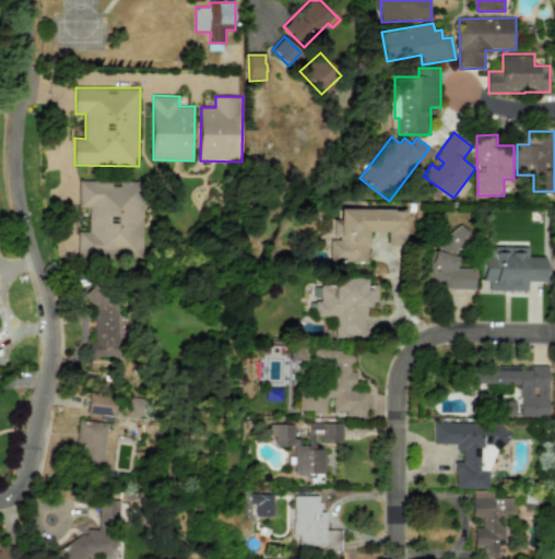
[(80,180),(80,206),(90,206),(90,232),(80,232),(80,258),(144,258),(144,180),(80,180)]
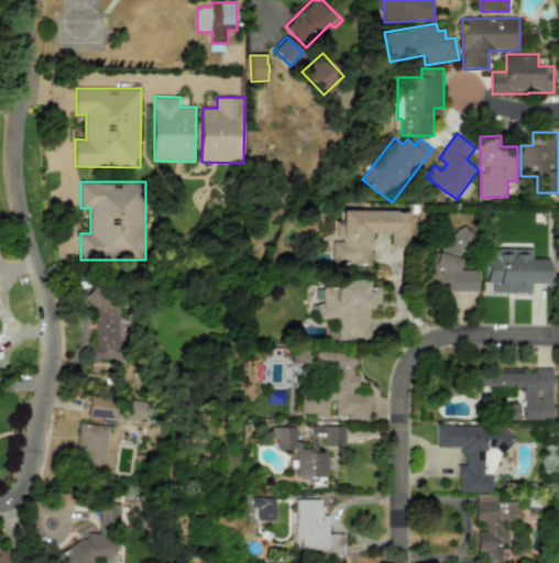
[(409,210),(342,210),(342,220),(337,220),(337,239),(333,239),(333,264),(372,265),(372,232),(391,233),(391,247),(409,247),(409,210)]
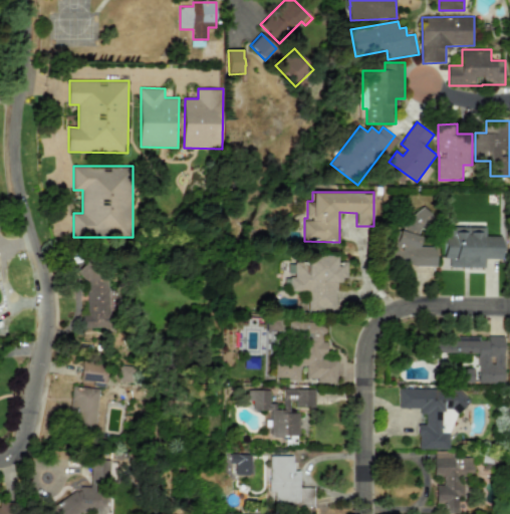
[(437,264),(437,246),(421,247),(420,221),(429,221),(429,213),(404,214),(405,230),(393,230),(393,264),(437,264)]
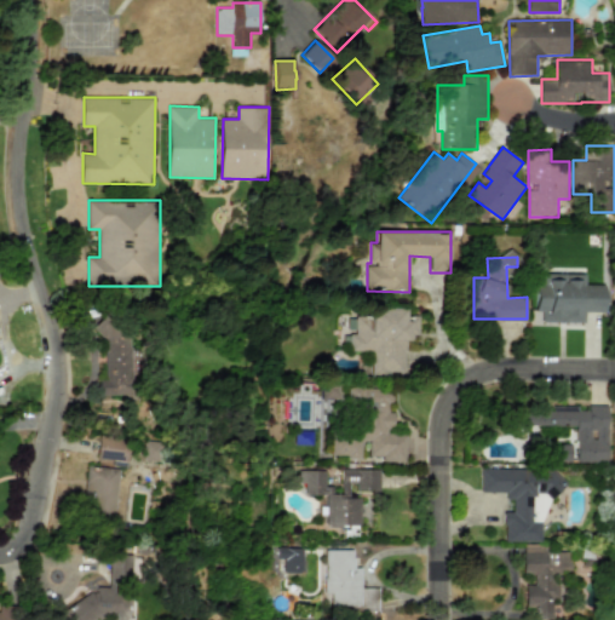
[(542,322),(586,322),(586,311),(604,313),(605,285),(586,285),(586,274),(542,273),(542,283),(536,283),(535,311),(542,311),(542,322)]
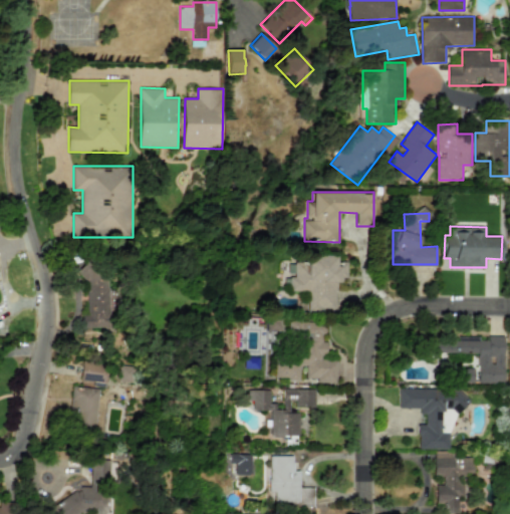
[(337,308),(336,280),(348,279),(347,261),(337,261),(337,254),(307,255),(307,260),(293,260),(293,291),(302,291),(303,309),(337,308)]
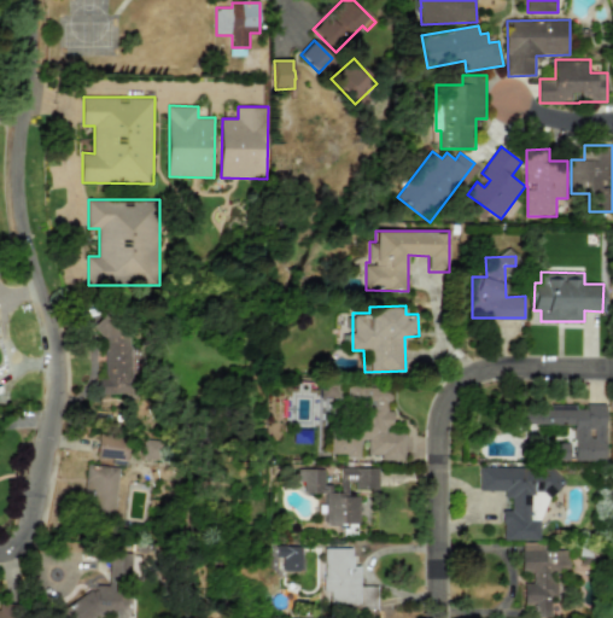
[(101,394),(133,394),(132,322),(112,322),(112,318),(97,319),(97,337),(106,336),(107,379),(100,379),(101,394)]
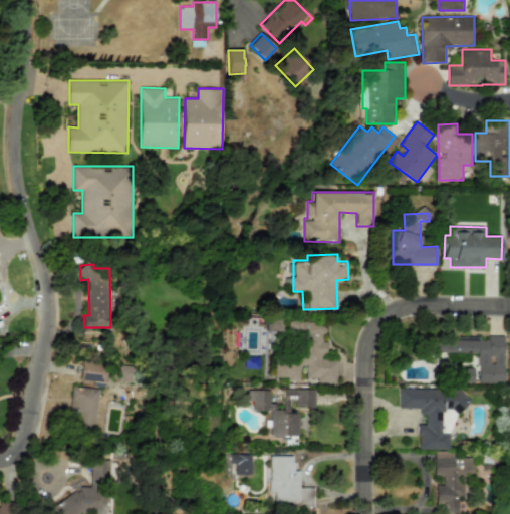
[(337,383),(338,361),(327,360),(328,341),(325,340),(326,322),(290,320),(289,332),(301,333),(300,357),(277,356),(276,377),(301,378),(301,366),(307,366),(307,377),(317,377),(317,382),(337,383)]
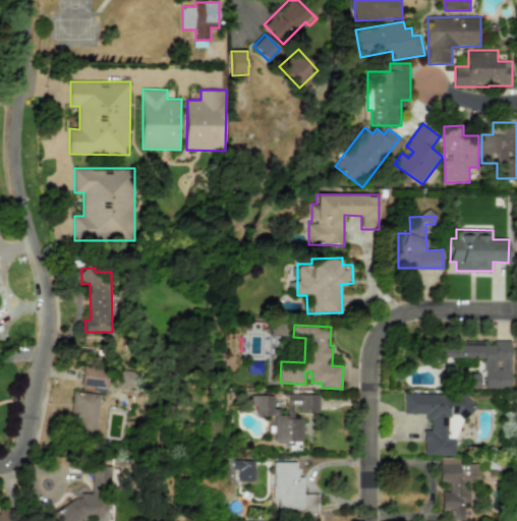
[(512,388),(512,341),(495,341),(495,343),(440,343),(440,358),(485,358),(485,388),(512,388)]
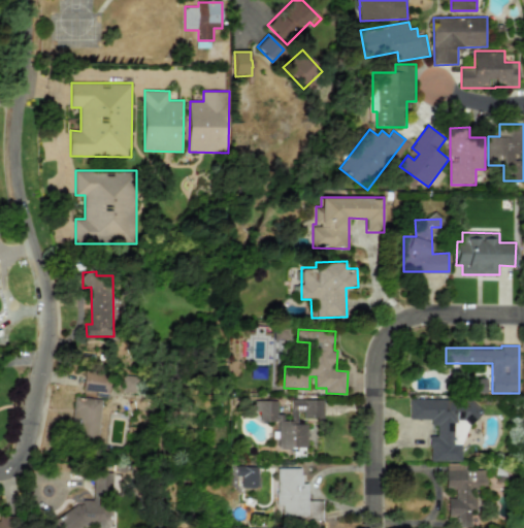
[(111,395),(111,372),(87,371),(86,394),(111,395)]
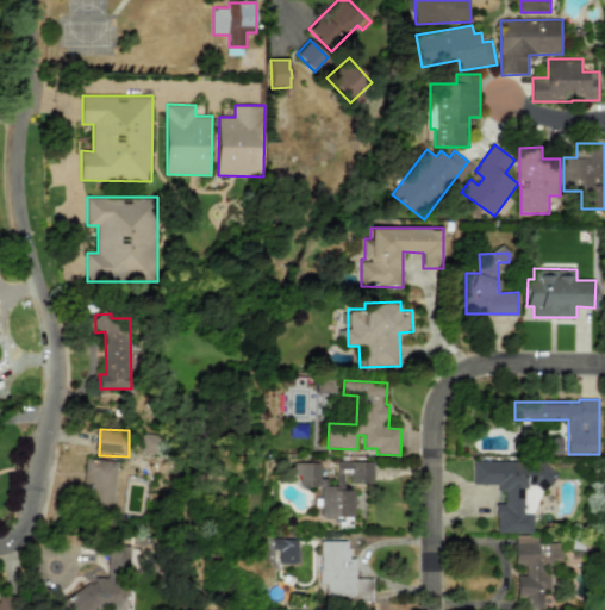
[(162,435),(144,434),(144,453),(162,453),(162,435)]
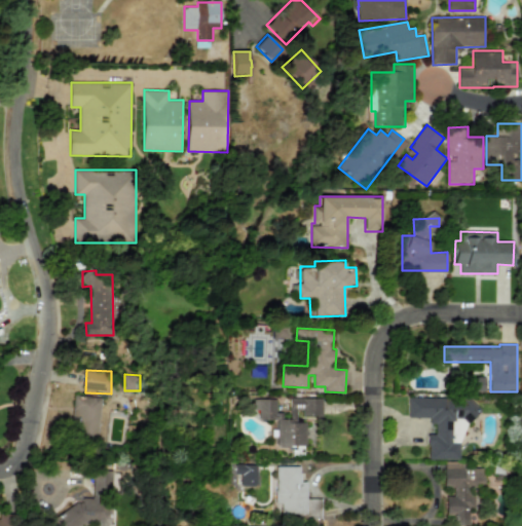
[(486,391),(486,377),(471,377),(471,391),(486,391)]
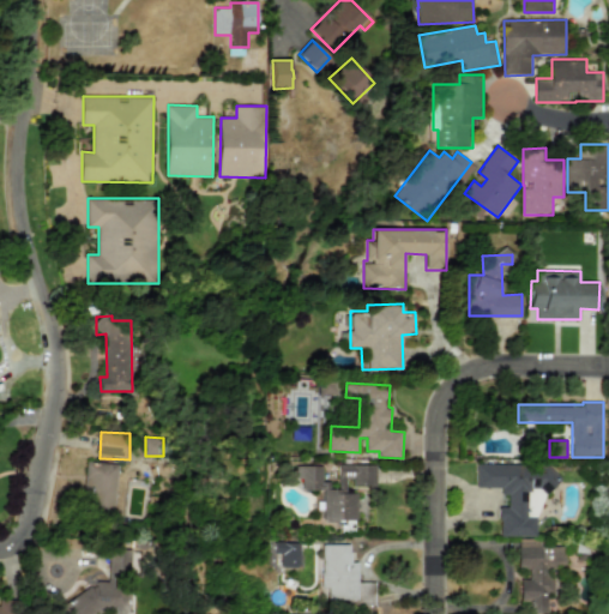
[(116,510),(119,463),(88,463),(86,510),(116,510)]
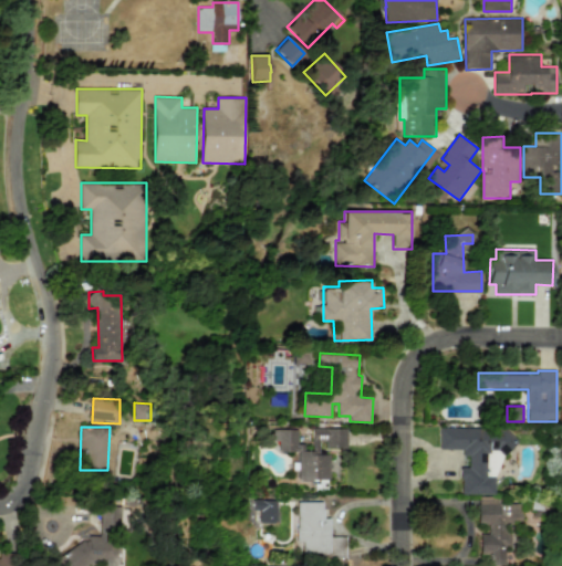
[(300,480),(332,480),(332,454),(322,454),(322,447),(350,447),(350,428),(314,428),(314,450),(305,451),(305,443),(300,443),(299,429),(276,429),(276,450),(300,450),(300,480)]
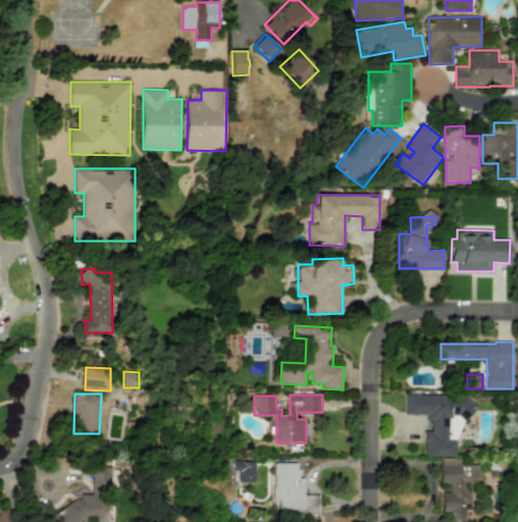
[(426,456),(459,456),(459,439),(466,421),(480,407),(468,395),(407,395),(407,414),(431,414),(431,430),(426,430),(426,456)]
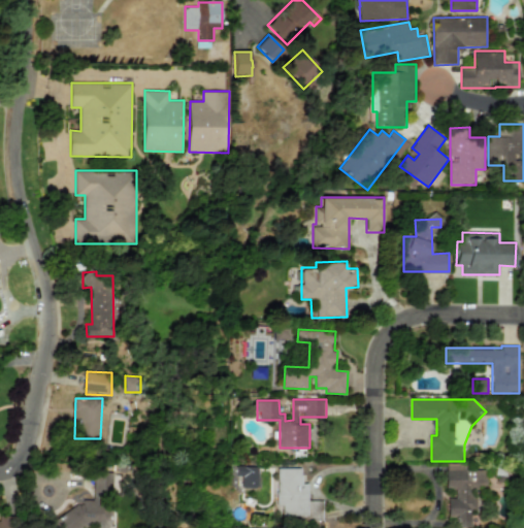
[(260,465),(238,466),(238,476),(243,476),(243,487),(261,487),(260,465)]
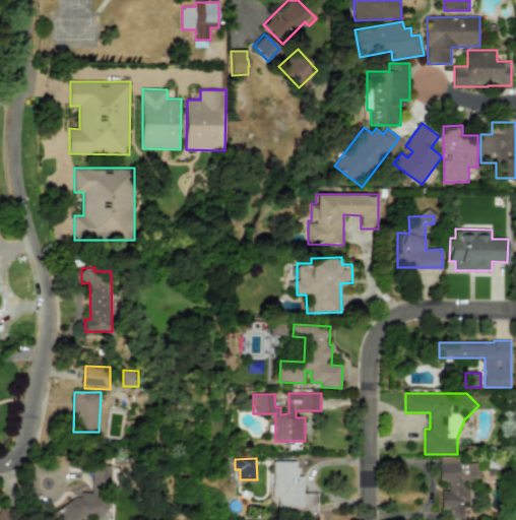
[(441,458),(441,481),(451,481),(451,491),(443,491),(443,509),(453,509),(453,519),(466,519),(465,503),(470,502),(470,479),(480,479),(480,462),(460,463),(460,458),(441,458)]
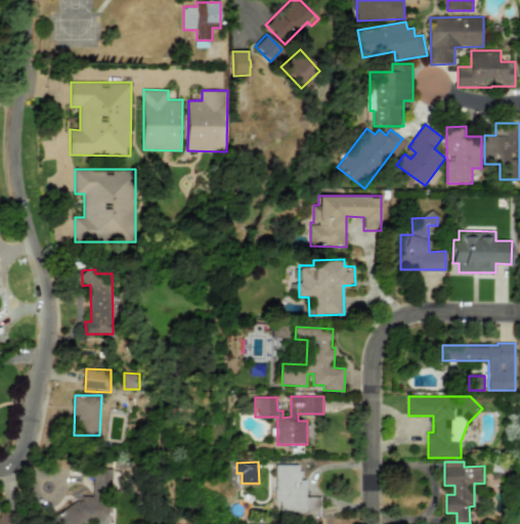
[(321,517),(322,497),(306,496),(307,480),(300,479),(301,465),(276,464),(275,501),(282,501),(282,511),(303,512),(303,516),(321,517)]
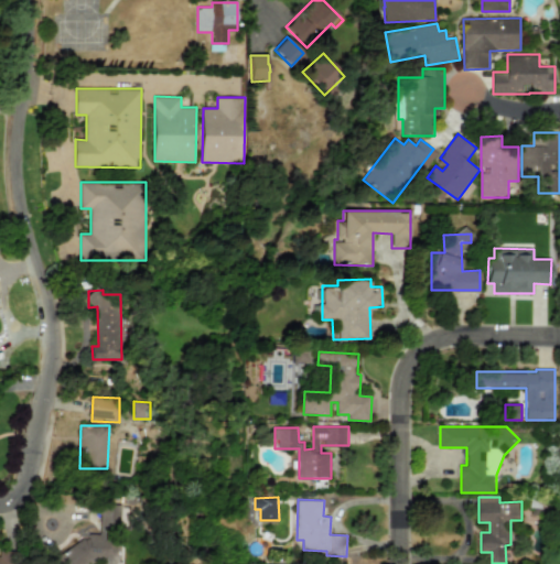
[(119,563),(120,563),(121,539),(120,538),(121,505),(103,503),(101,534),(94,533),(86,539),(85,539),(57,556),(57,563),(119,563)]
